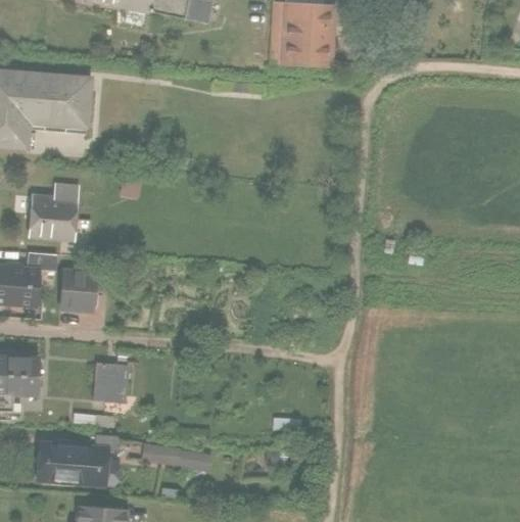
[(98,0),(203,24),(208,0),(206,0),(98,0)]
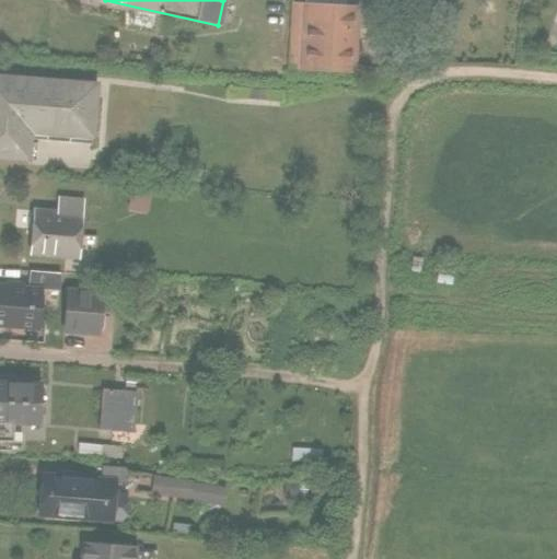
[(354,72),(358,4),(292,1),(289,68),(354,72)]
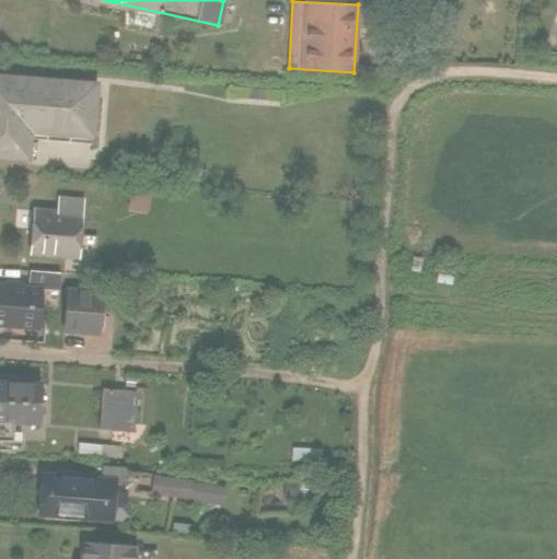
[(0,156),(26,159),(28,138),(92,142),(95,86),(0,79),(0,156)]
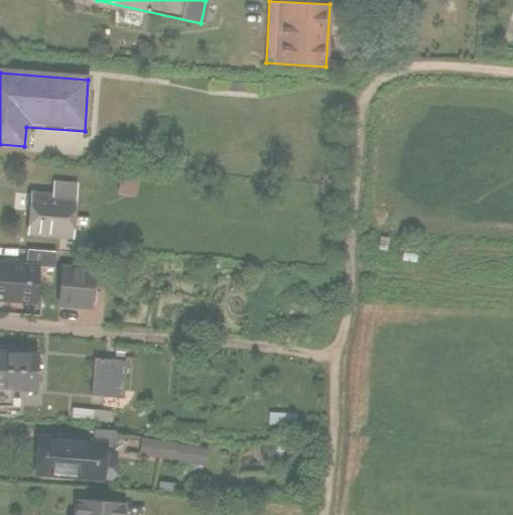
[(51,182),(50,194),(31,191),(26,235),(72,239),(78,185),(51,182)]
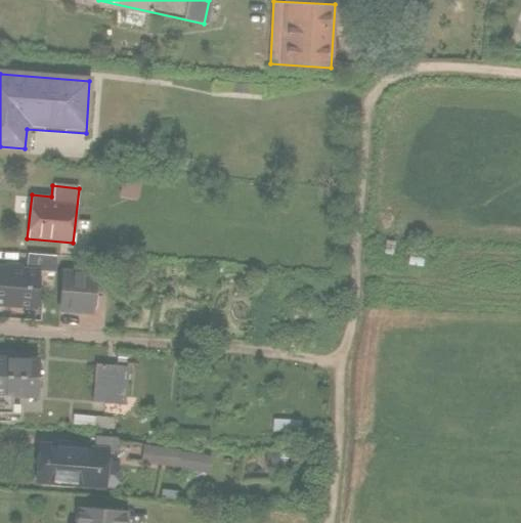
[(55,254),(29,253),(29,269),(55,269),(55,254)]
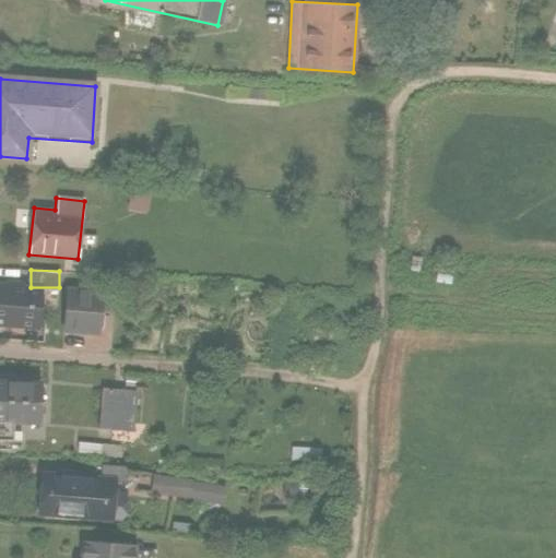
[(0,325),(43,328),(44,287),(31,287),(0,285),(0,325)]
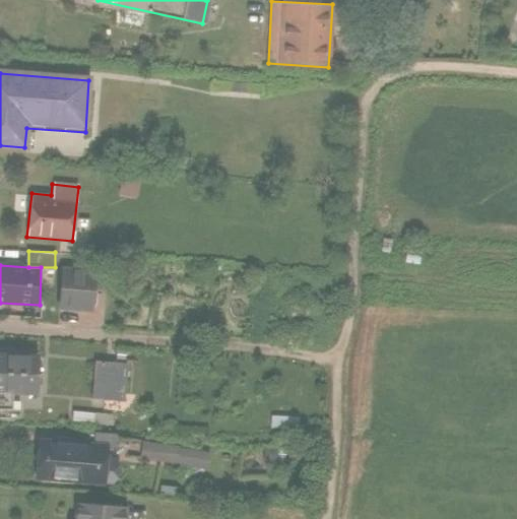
[(62,267),(60,306),(94,308),(97,269),(62,267)]
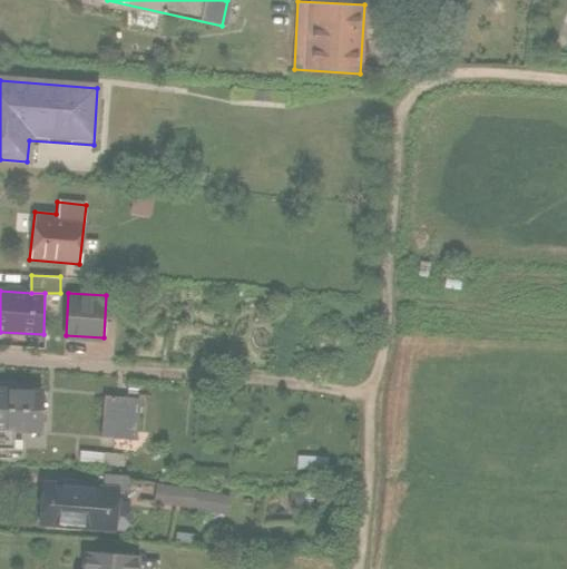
[(0,424),(41,424),(41,389),(0,389),(0,424)]
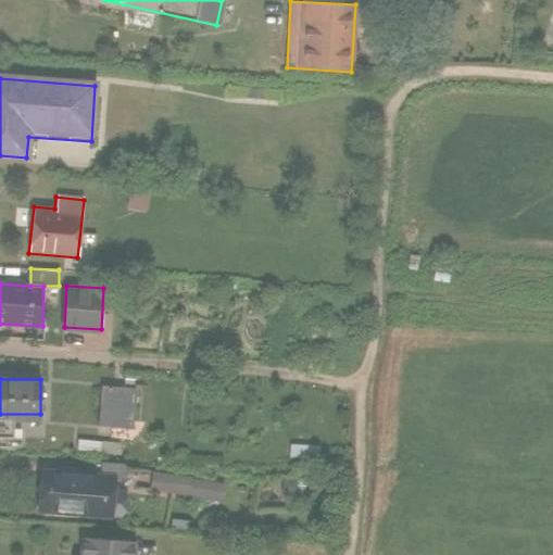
[(133,389),(98,387),(97,427),(130,428),(133,389)]
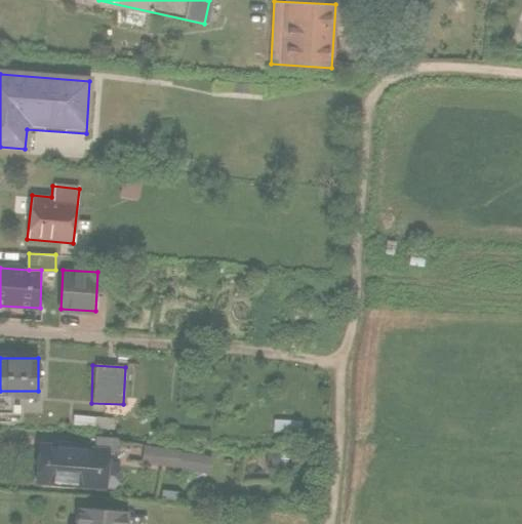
[(181,450),(145,446),(143,464),(178,468),(181,453),(181,450)]
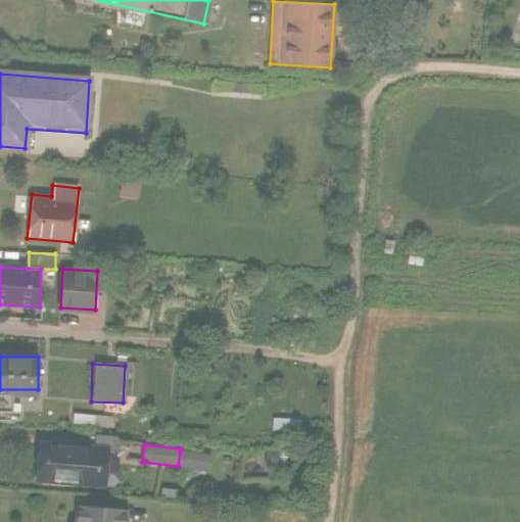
[(39,484),(105,486),(106,449),(40,447),(39,484)]
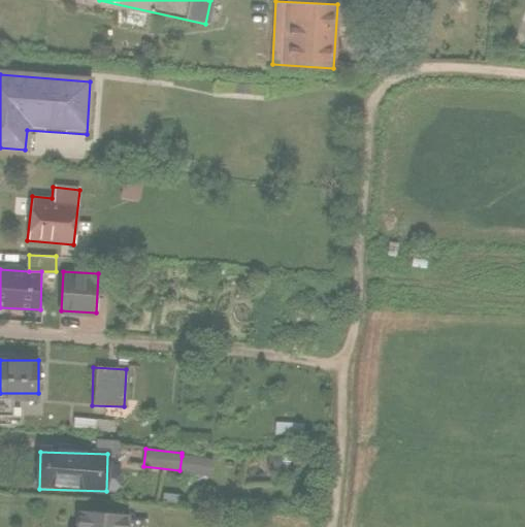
[(211,459),(182,456),(179,470),(210,474),(211,459)]
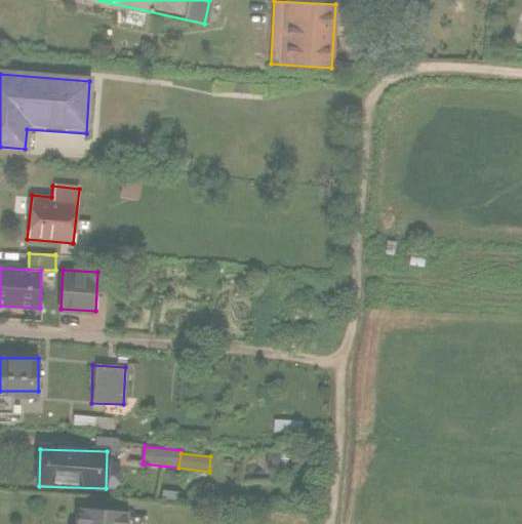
[(125,523),(127,509),(78,505),(78,523),(125,523)]
